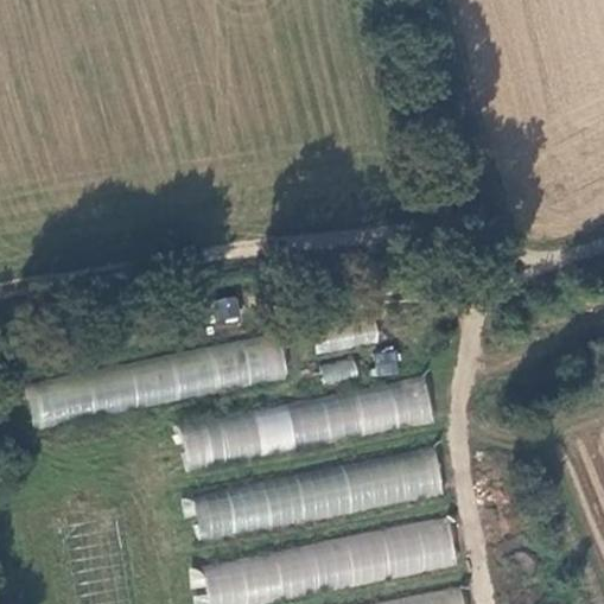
[(235,296),(215,300),(220,322),(239,318),(235,296)]
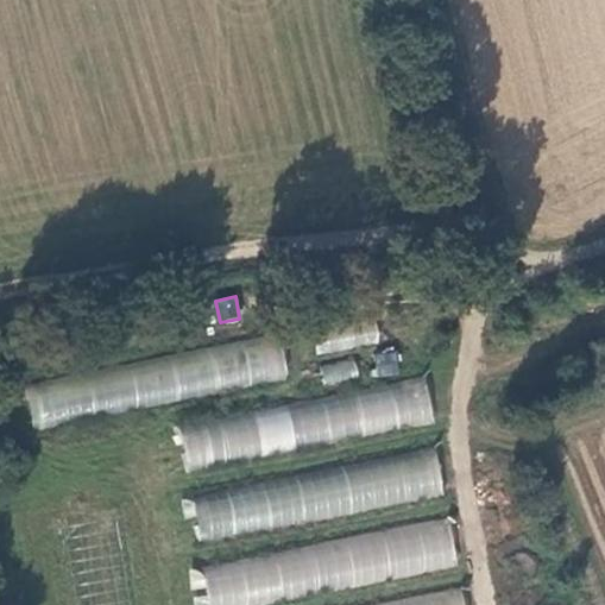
[(376,313),(315,325),(320,354),(382,342),(376,313)]
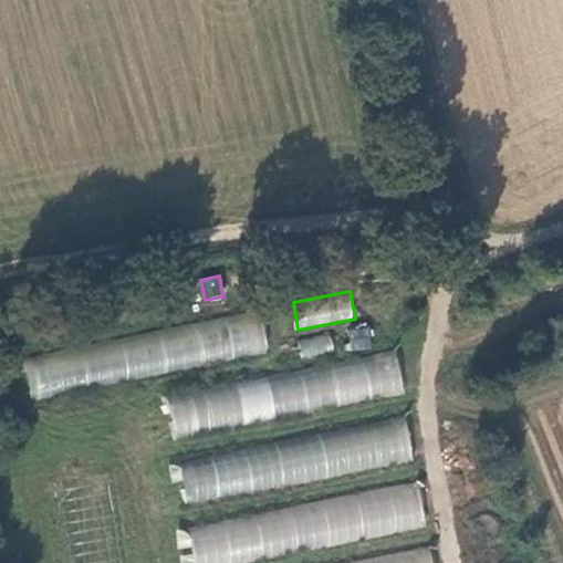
[(262,308),(22,358),(31,400),(271,350),(262,308)]
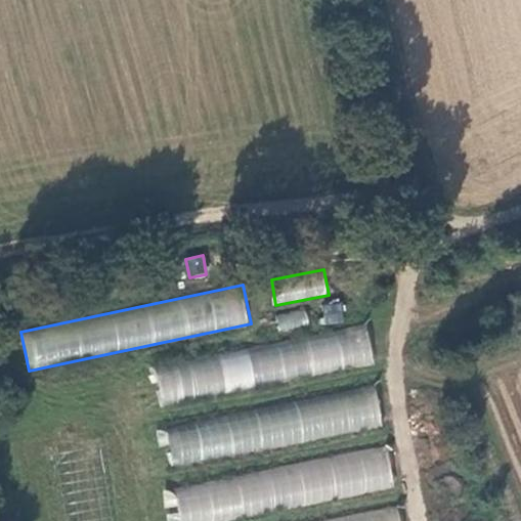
[(340,303),(322,305),(326,322),(343,320),(340,303)]
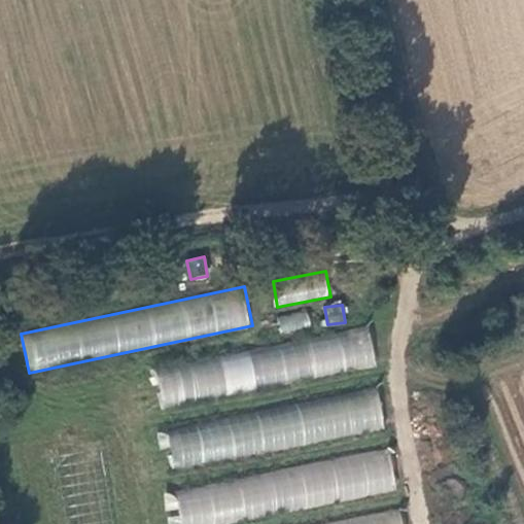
[(309,310),(279,316),(282,333),(312,326),(309,310)]
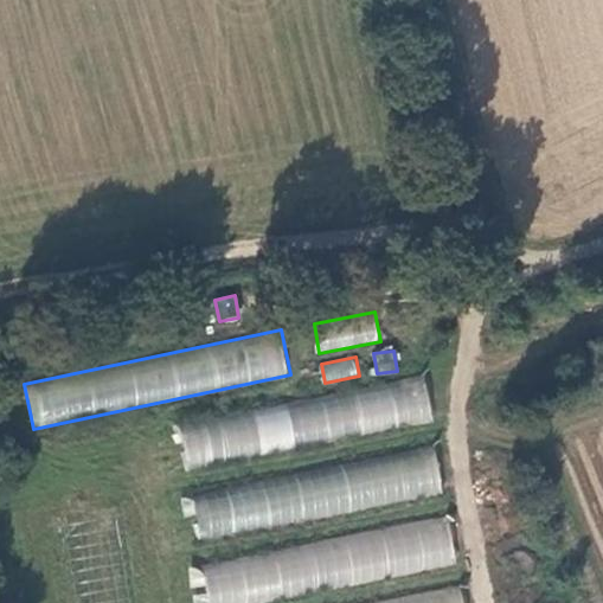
[(425,374),(179,424),(188,469),(435,419),(425,374)]
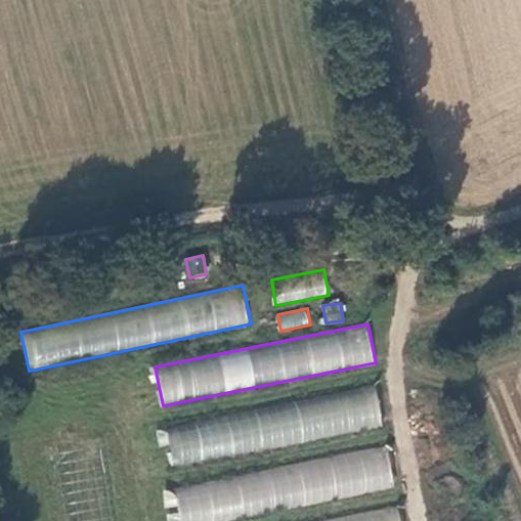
[(374,386),(168,430),(176,469),(382,425),(374,386)]
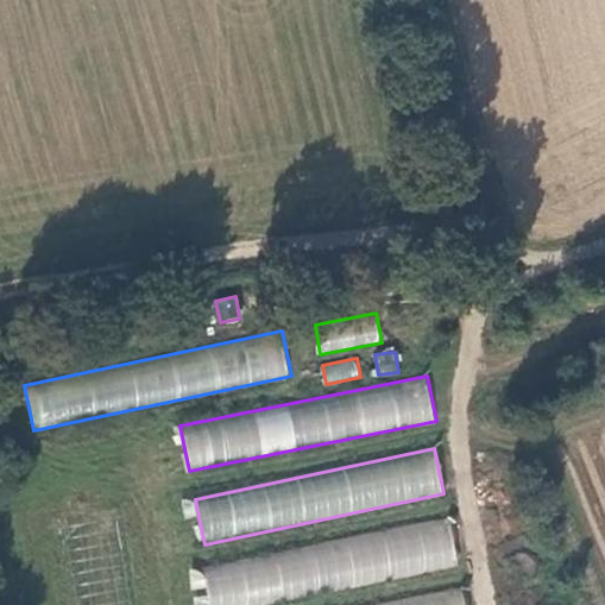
[(448,517),(205,569),(212,604),(257,604),(458,562),(448,517)]
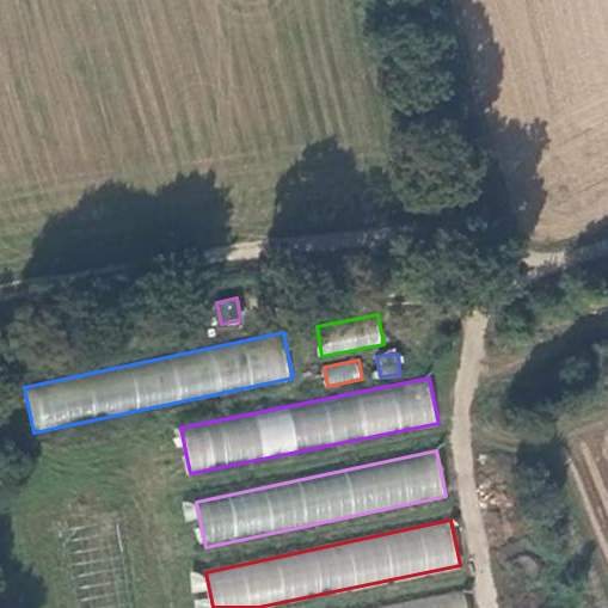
[(465,607),(462,593),(386,607),(465,607)]
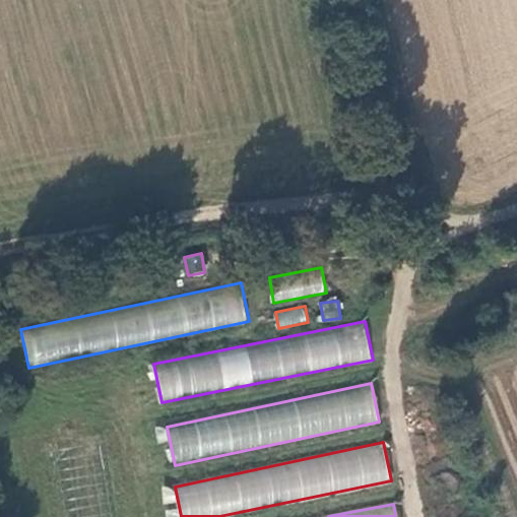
All buildings are outlined.
